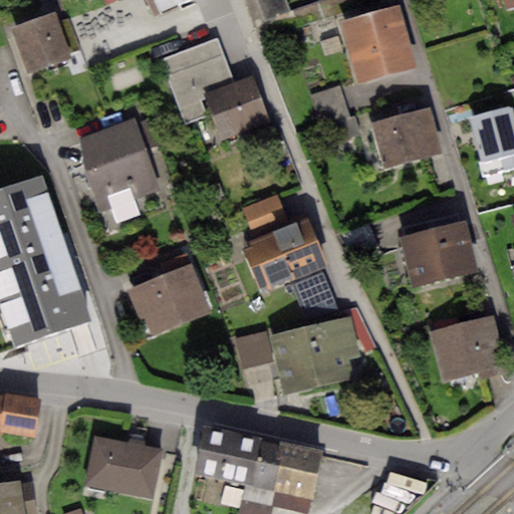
[(149,0),(155,15),(190,0),(149,0)]
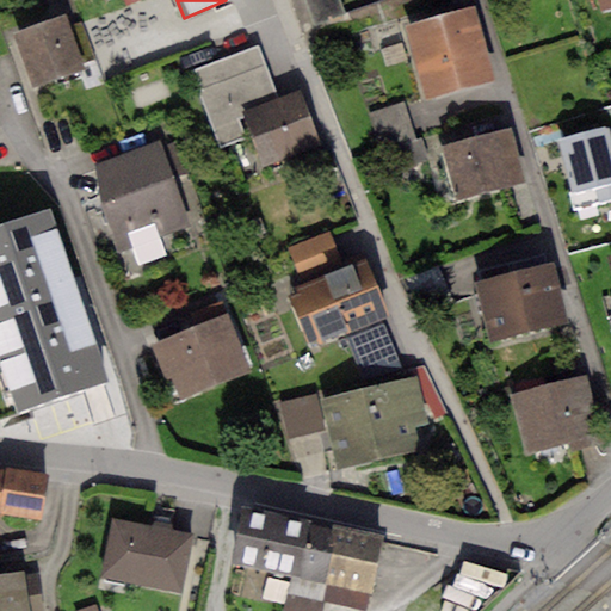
[(338,0),(308,0),(316,25),(344,16),(338,0)]
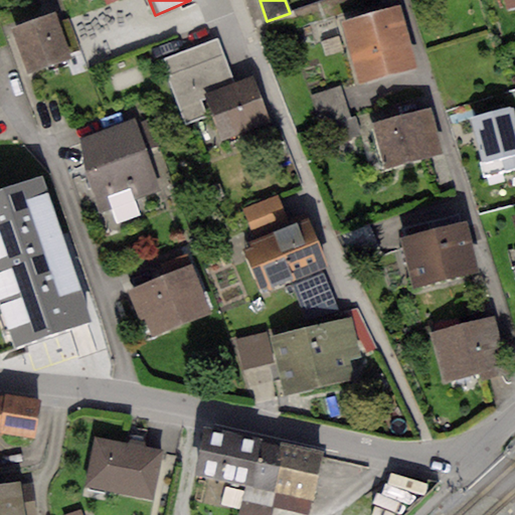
[(401,9),(345,23),(359,81),(416,67),(401,9)]
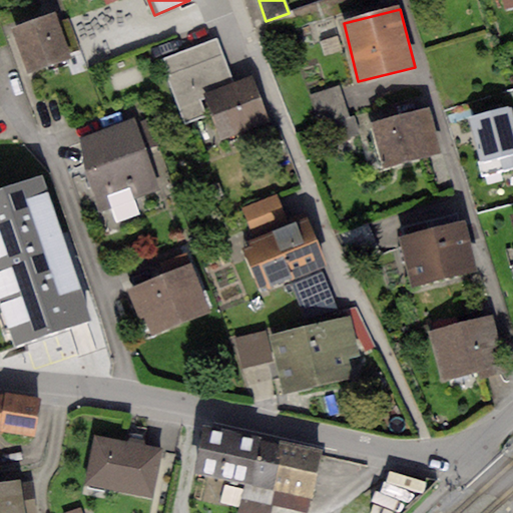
[(55,14),(11,28),(26,74),(69,60),(66,52),(78,49),(69,19),(58,22),(55,14)]
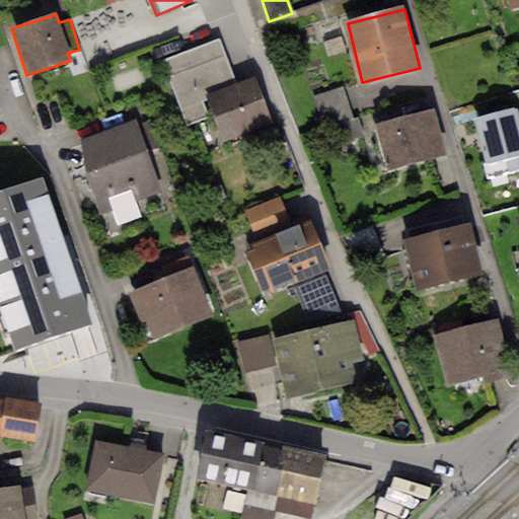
[(206,94),(234,84),(218,41),(164,60),(170,77),(168,78),(186,126),(214,117),(206,94)]
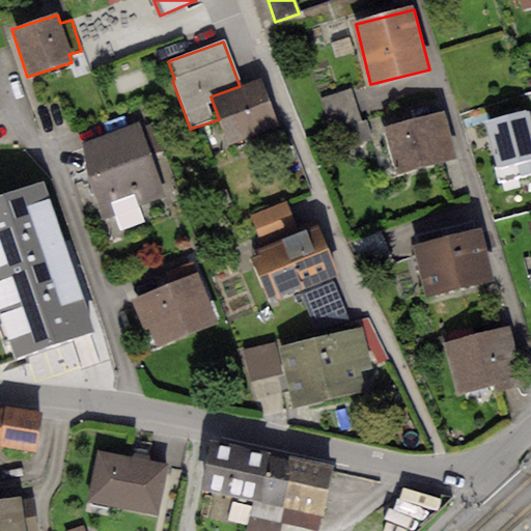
[(240,86),(211,96),(219,119),(228,149),(280,132),(262,80),(240,86)]
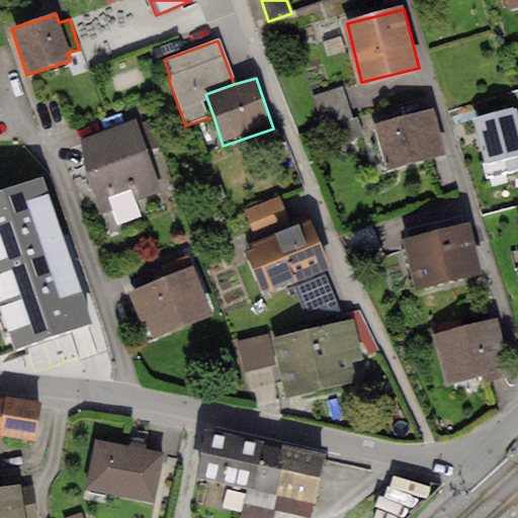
[(343,87),(312,97),(322,127),(324,126),(353,117),(343,87)]
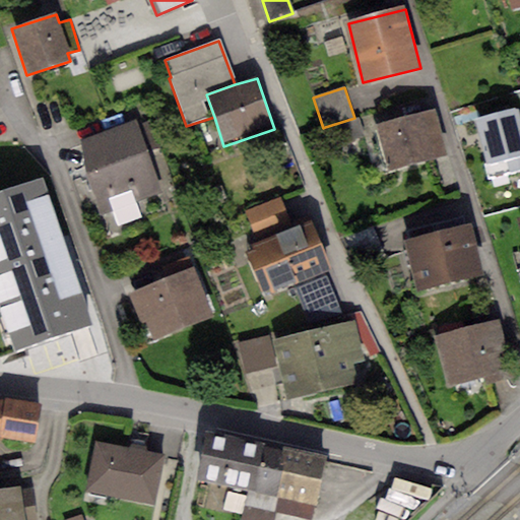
[(519,109),(477,119),(488,165),(507,160),(510,174),(519,171),(519,109)]
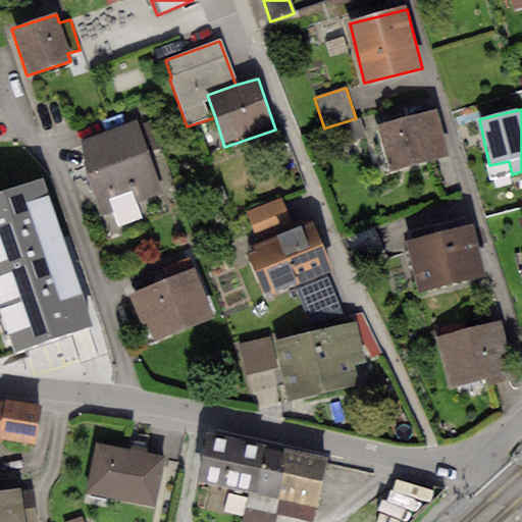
[(437,111),(378,124),(389,169),(449,155),(437,111)]
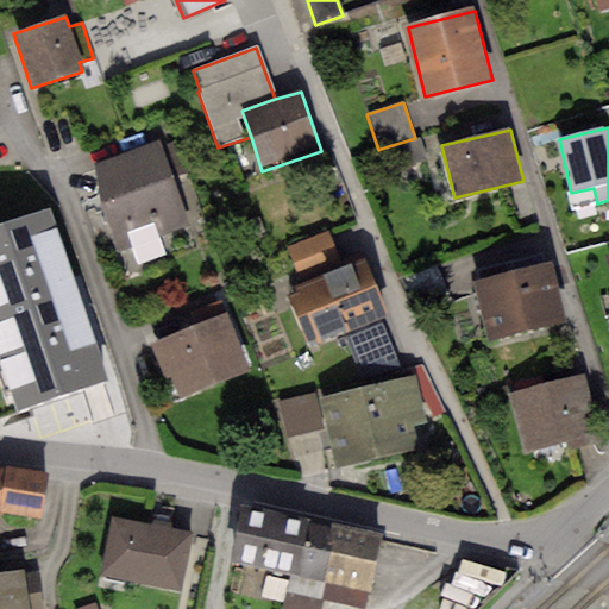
[(422,137),(415,138),(381,149),(388,169),(428,157),(422,137)]
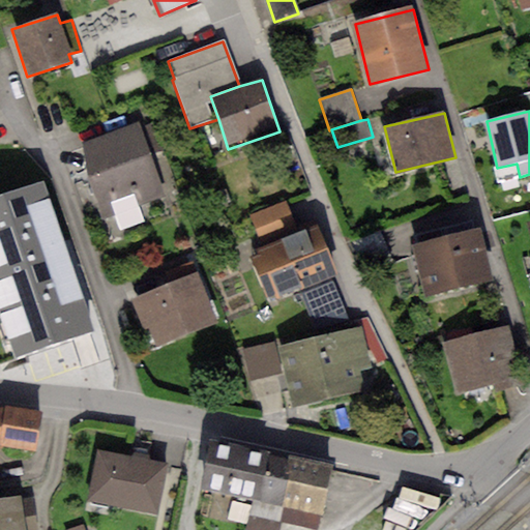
[(141,120),(78,141),(104,216),(115,212),(121,231),(145,223),(140,208),(168,199),(141,120)]
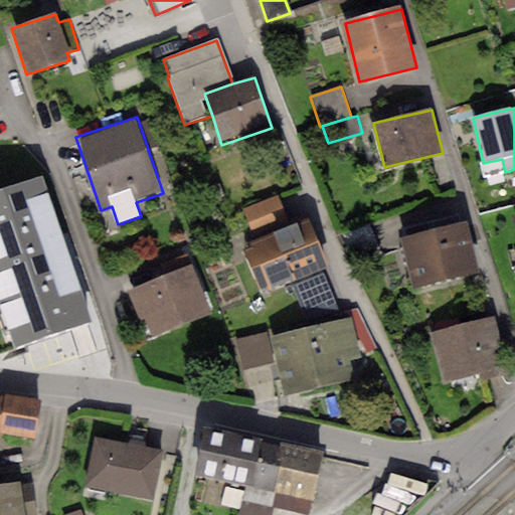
[(28,160),(0,169),(0,324),(74,300),(28,160)]
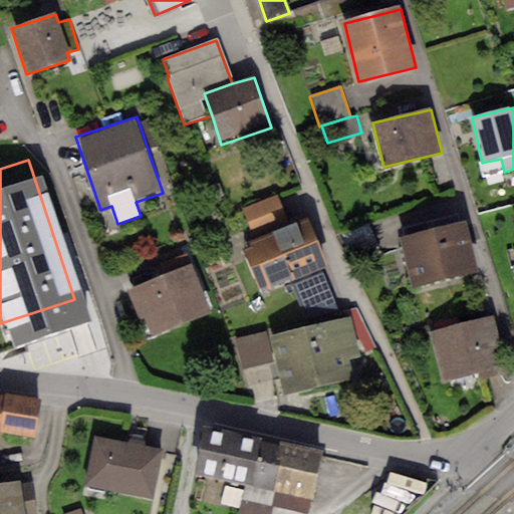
[(277,195),(241,209),(251,234),(287,220),(277,195)]
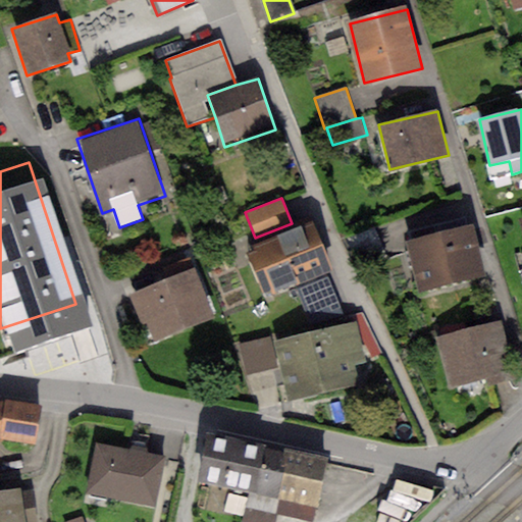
[(314,221),(253,245),(255,251),(249,254),(266,298),(334,271),(314,221)]
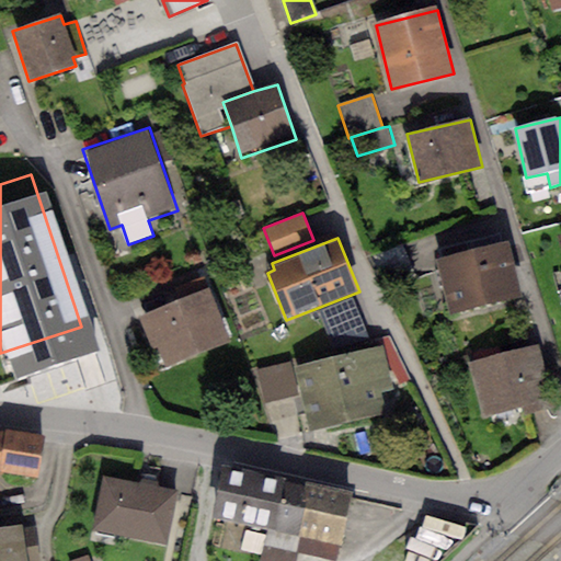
[(507,241),(436,258),(448,312),(519,296),(507,241)]
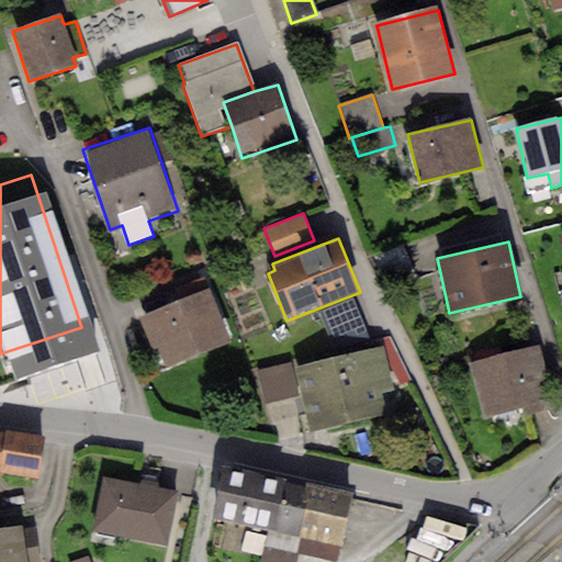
[(405,246),(374,257),(385,287),(417,278),(405,246)]
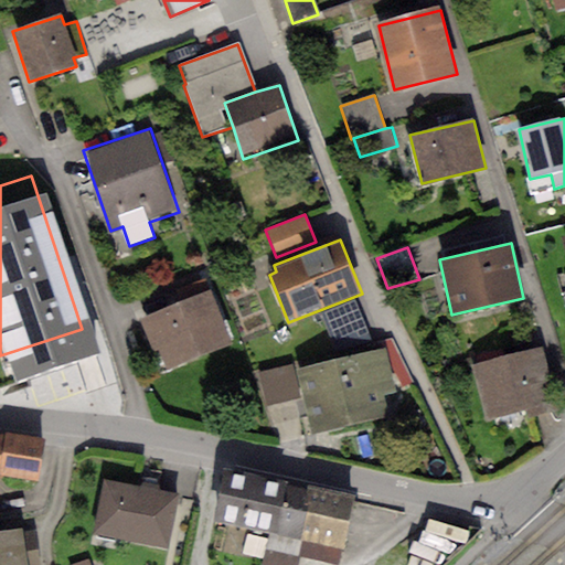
[(211,290),(139,319),(152,353),(160,350),(167,368),(231,342),(211,290)]
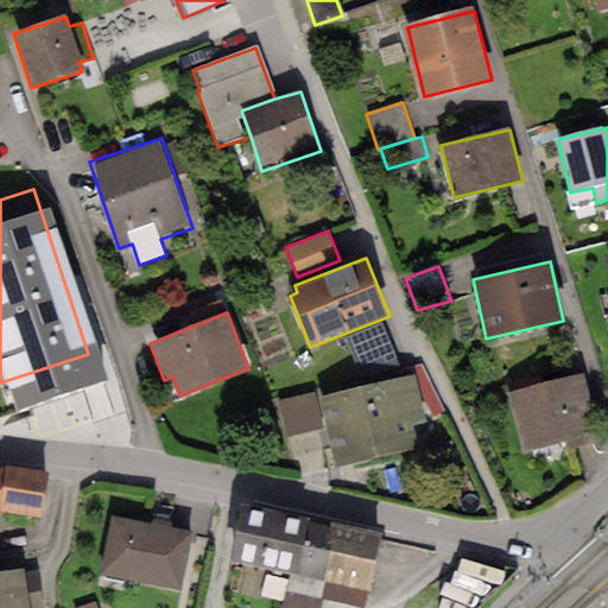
[(416,377),(318,399),(327,429),(335,469),(418,450),(412,424),(425,420),(416,377)]
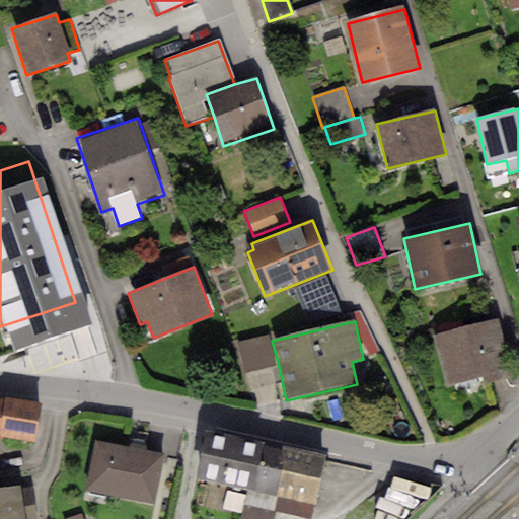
[(498,321),(433,338),(444,383),(483,374),(485,383),(511,377),(498,321)]
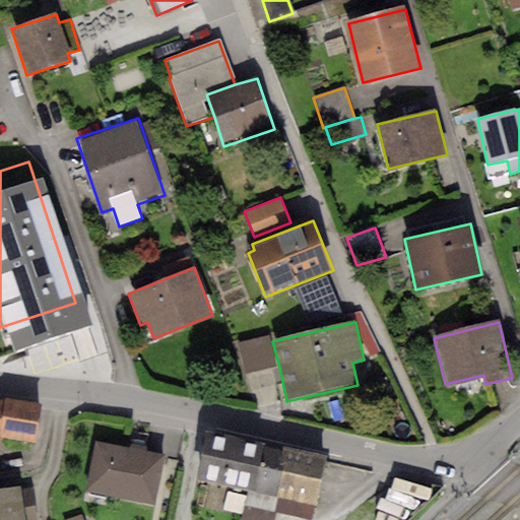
[(246,375),(279,367),(272,341),(271,334),(238,342),(246,375)]
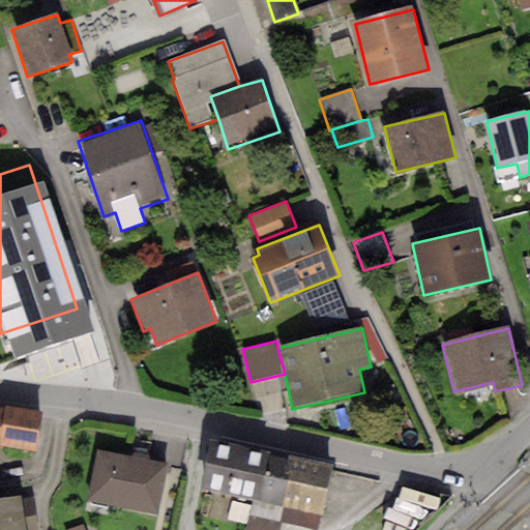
[(0,447),(36,450),(42,412),(6,407),(0,407),(0,447)]
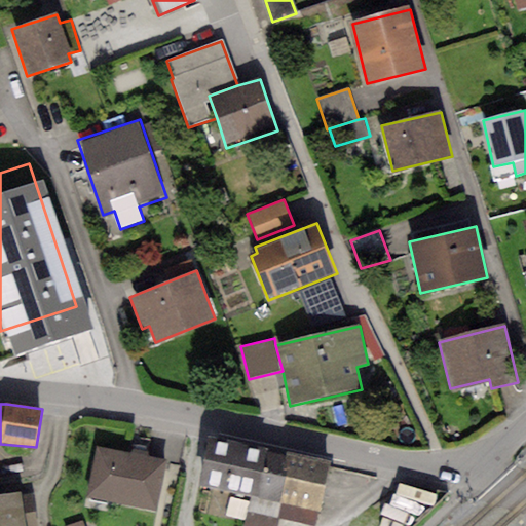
[(329,461),(211,438),(201,486),(250,495),(247,512),(316,525),(329,461)]
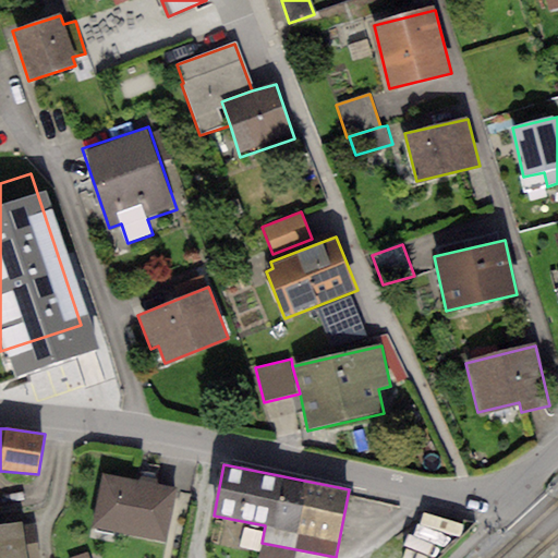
[(138,481),(102,473),(92,528),(167,543),(179,488),(158,485),(157,480),(142,477),(138,481)]
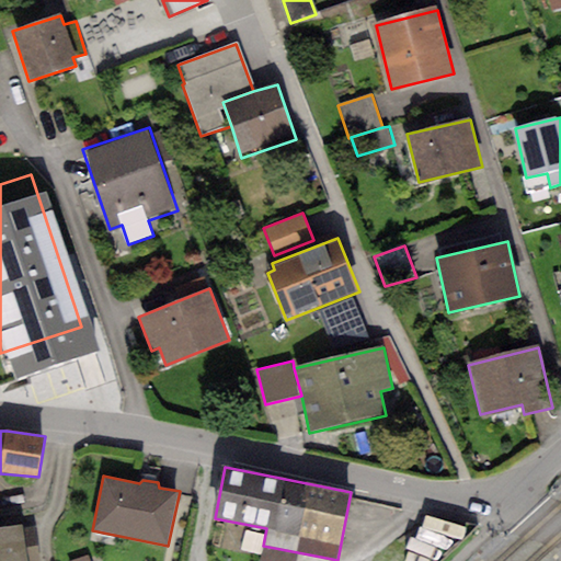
[(414,549),(442,557),(449,533),(465,538),(469,524),(426,511),(414,549)]
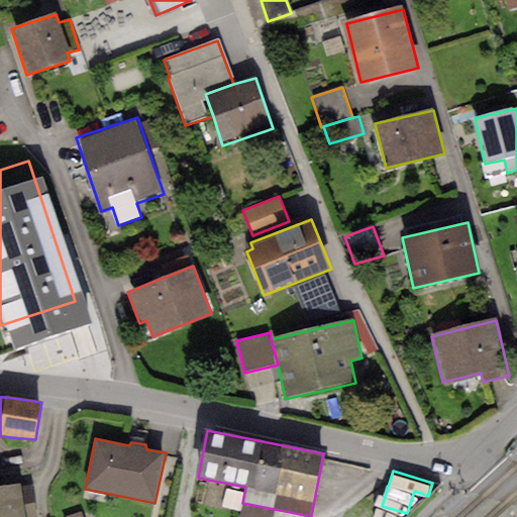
[(19,484),(0,487),(0,516),(36,516),(31,485),(20,487),(19,484)]
